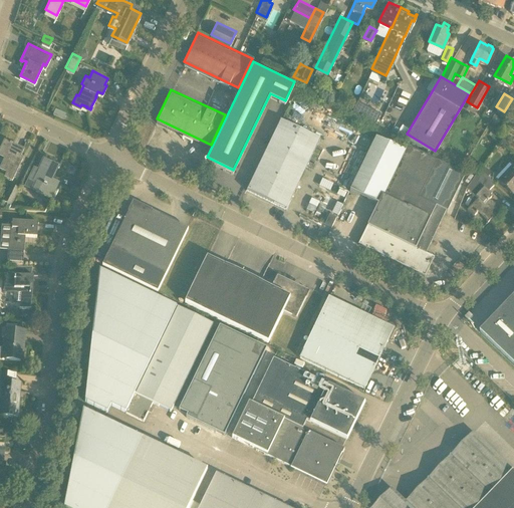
[(375,118),(380,109),(357,96),(353,107),(375,118)]
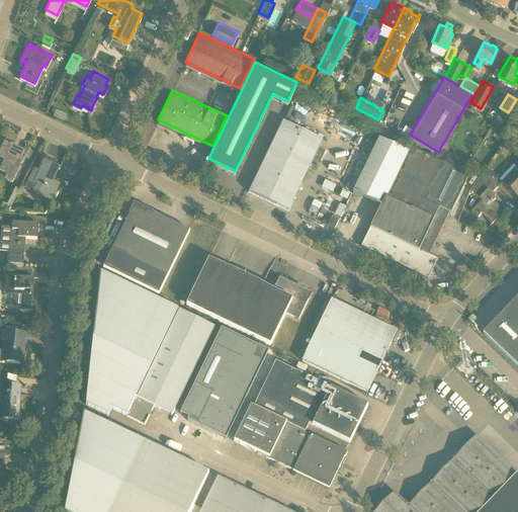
[(293,121),(282,116),(249,187),(288,206),(322,136),(316,133),(326,110),(303,99),(293,121)]
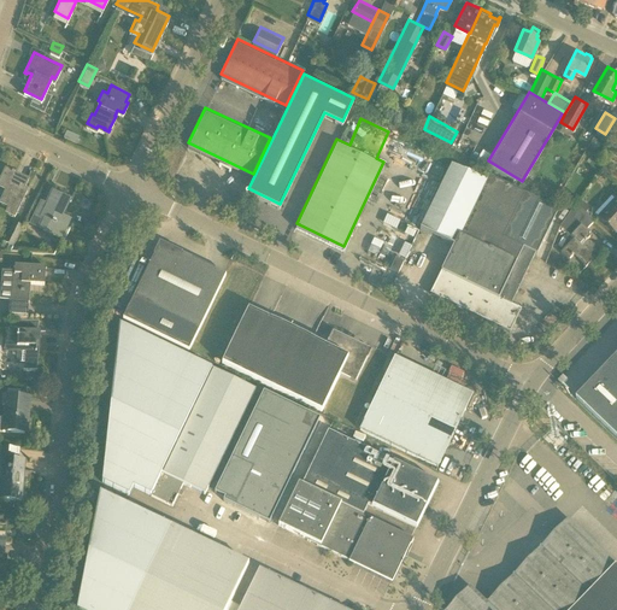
[(453,240),(430,288),(510,327),(521,304),(511,299),(535,247),(536,248),(559,201),(550,197),(548,198),(547,197),(546,198),(488,170),(486,175),(452,158),(421,224),(453,240)]
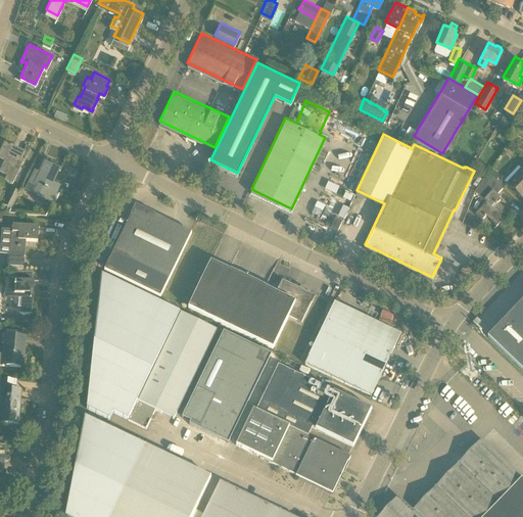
[(179,145),(187,148),(191,141),(182,137),(179,145)]
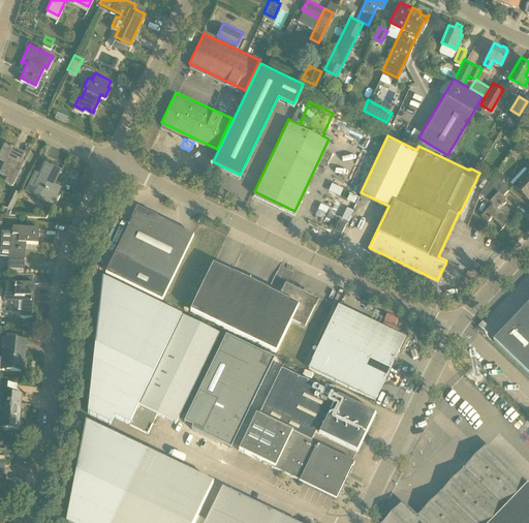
[(12,180),(14,176),(24,158),(21,157),(24,150),(12,145),(12,144),(10,143),(4,141),(0,150),(0,156),(5,158),(0,168),(7,173),(5,177),(12,180)]
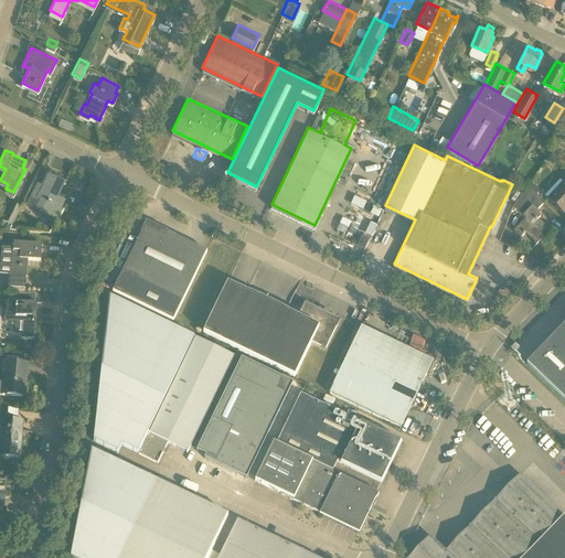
[(560,184),(550,195),(563,207),(564,205),(564,170),(562,174),(564,176),(564,180),(561,185),(560,184)]
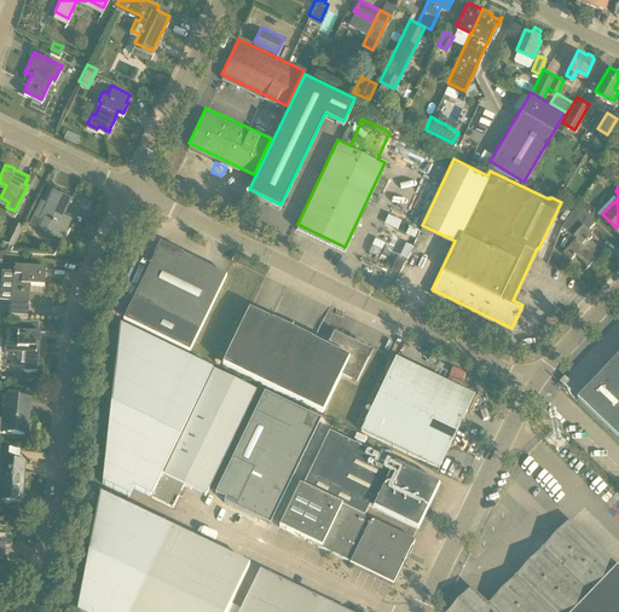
[(45,205),(39,202),(35,209),(44,214),(39,223),(62,234),(70,217),(63,212),(70,196),(53,188),(45,205)]
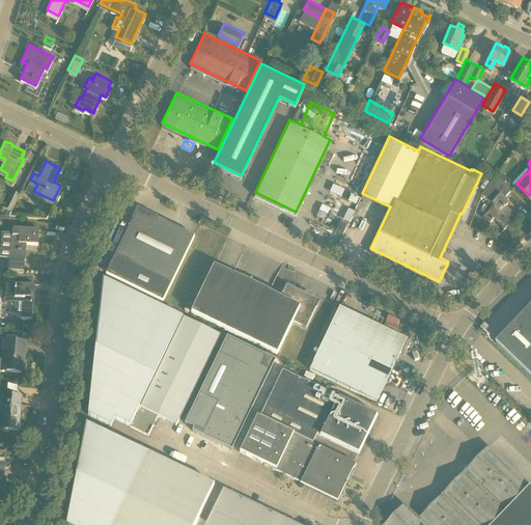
[(512,185),(504,178),(498,172),(482,190),(494,201),(482,213),(491,220),(494,216),(504,225),(516,212),(506,201),(508,199),(504,195),(505,193),(504,193),(512,185)]
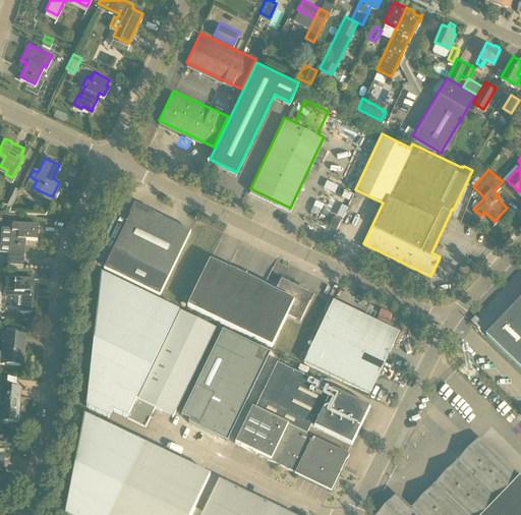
[(4,199),(11,204),(19,186),(11,183),(4,199)]
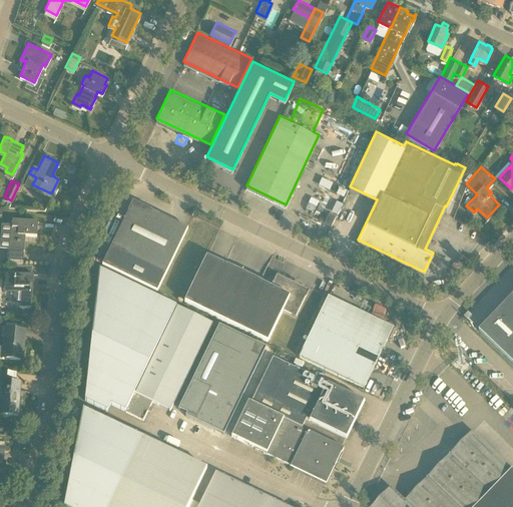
[(129,274),(160,210),(151,205),(132,196),(128,206),(102,260),(129,274)]
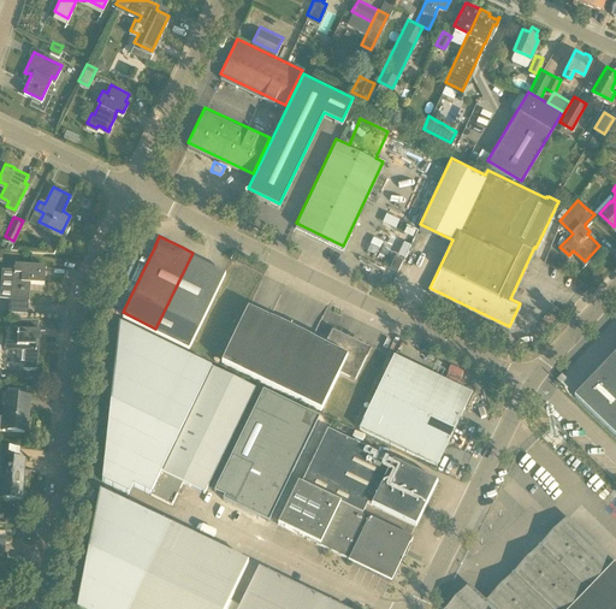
[(396,249),(390,264),(397,267),(403,253),(396,249)]
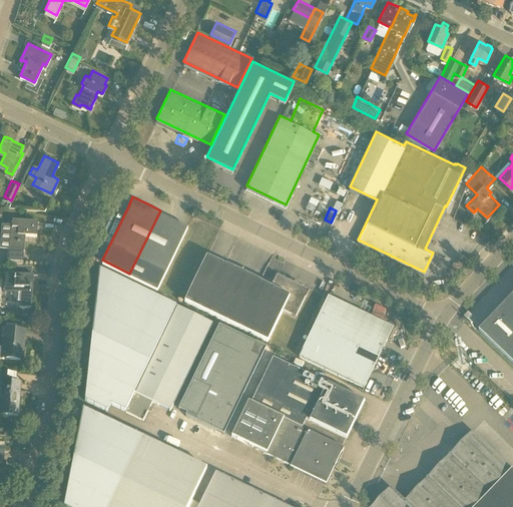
[(160,210),(129,274),(157,287),(187,223),(160,210)]
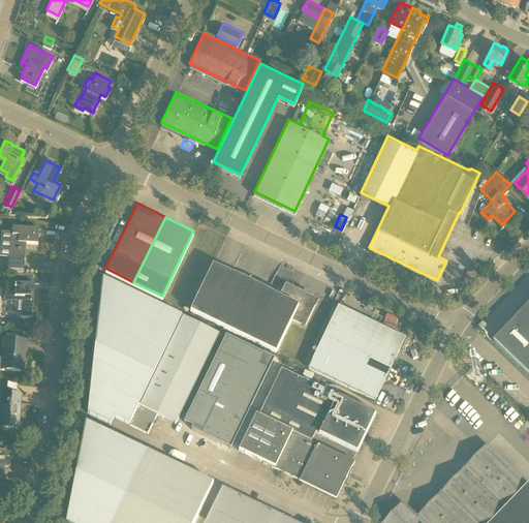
[(26,239),(38,240),(39,224),(13,221),(10,253),(25,254),(26,239)]
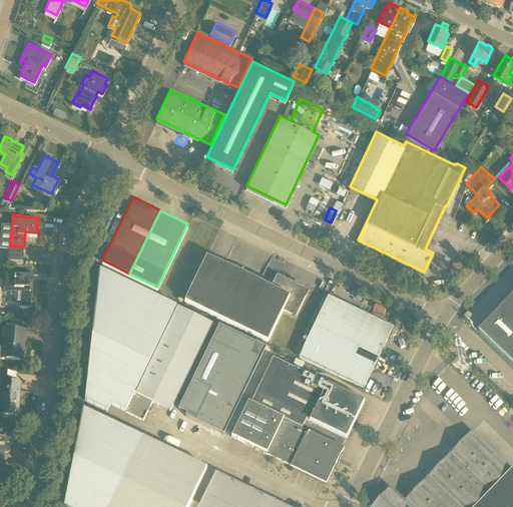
[(296,313),(309,286),(299,280),(300,278),(295,276),(294,278),(277,270),(271,283),(206,252),(184,298),(268,338),(283,306),(296,313)]
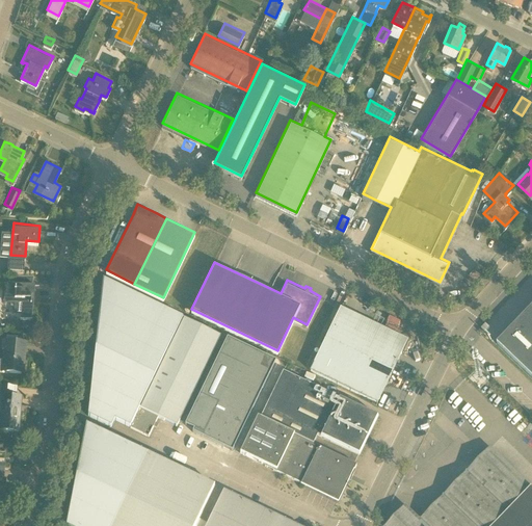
[(12,268),(11,279),(7,279),(5,298),(15,299),(14,310),(21,310),(20,315),(32,315),(35,281),(32,281),(33,270),(12,268)]
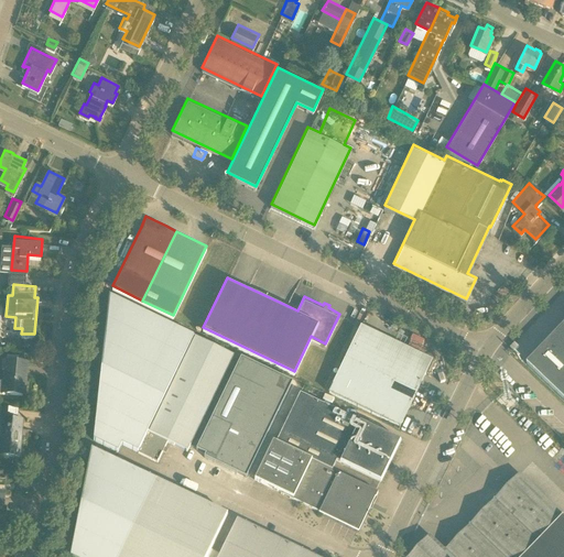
[(187,446),(234,351),(109,291),(94,435),(118,447),(121,439),(158,457),(167,437),(187,446)]
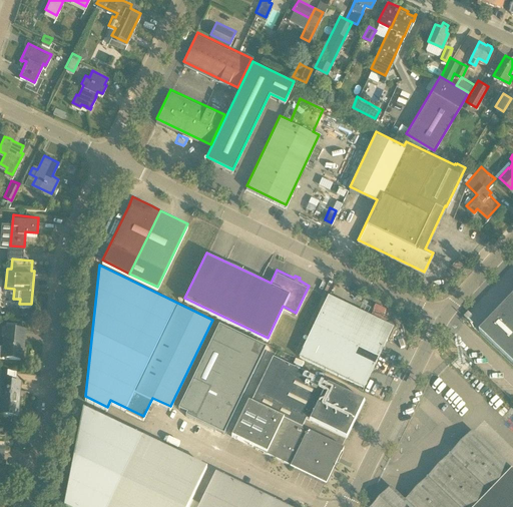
[(512,309),(512,291),(504,301),(512,309)]
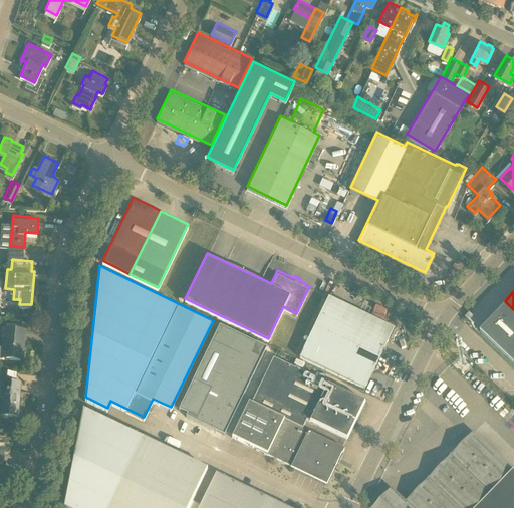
[(394,324),(328,292),(299,353),(364,385),(394,324)]
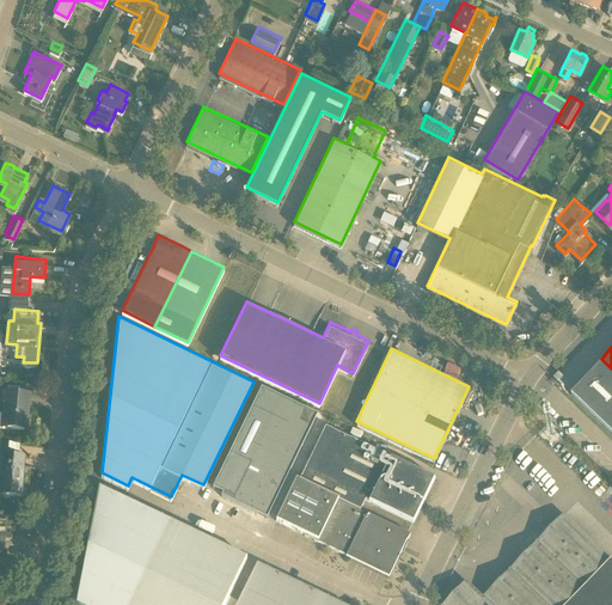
[(611,427),(611,368),(601,359),(571,390),(611,427)]
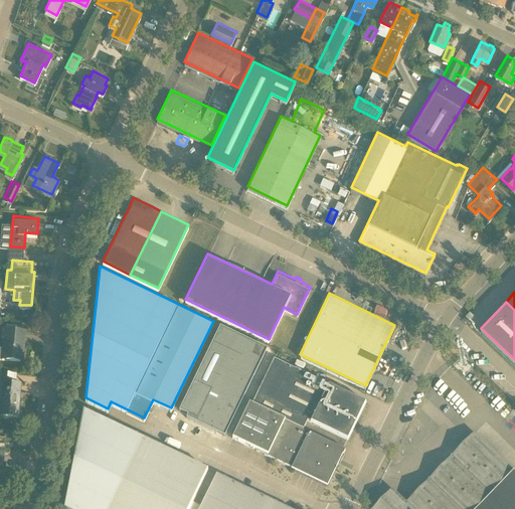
[(187,413),(224,432),(251,375),(267,345),(220,322),(179,406),(188,410),(187,413)]
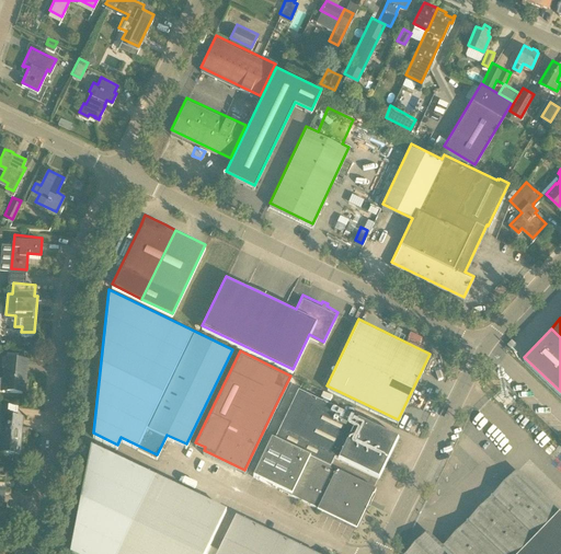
[(0,385),(6,387),(24,389),(25,378),(23,378),(25,356),(6,355),(3,374),(0,373),(0,385)]
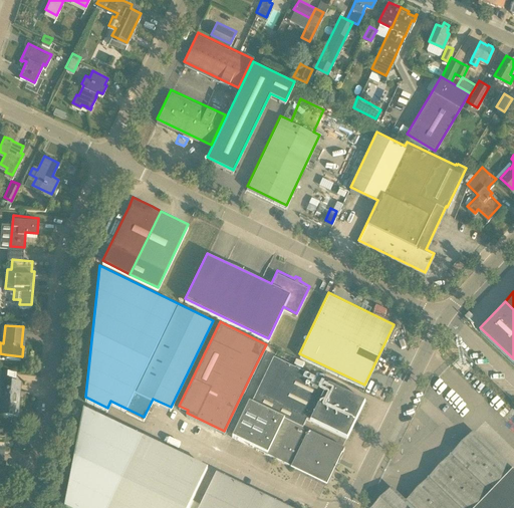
[(306,416),(346,435),(364,398),(273,353),(252,399),(284,415),(302,424),(306,416)]
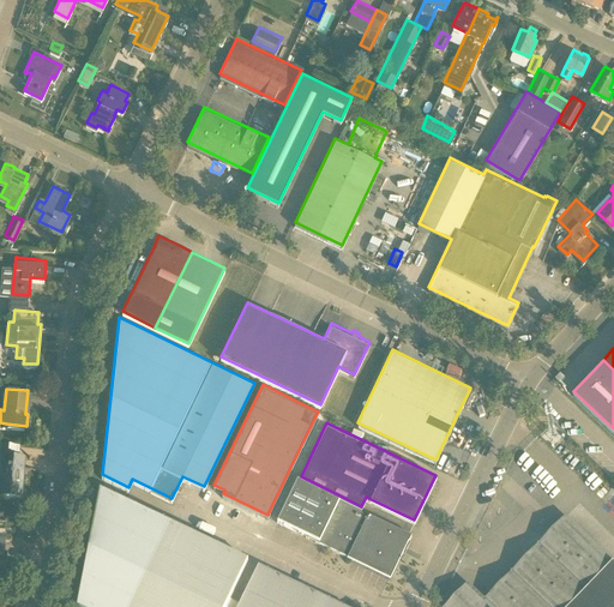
[(24,454),(18,452),(2,451),(0,479),(0,490),(20,492),(24,454)]
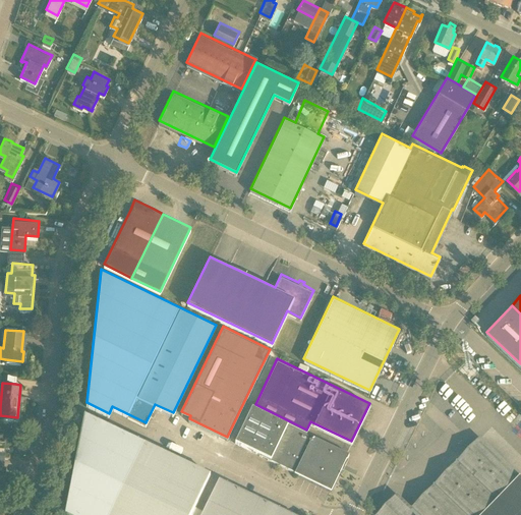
[(288,420),(255,404),(252,403),(235,439),(259,450),(259,451),(271,457),(288,420)]
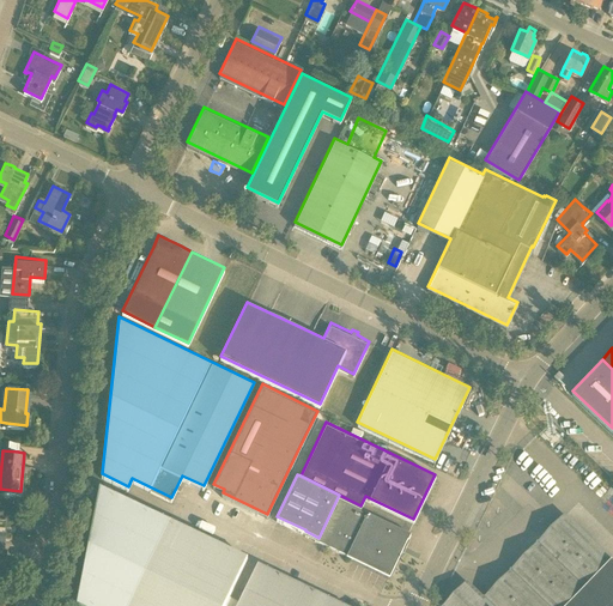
[(352,605),(258,559),(238,599),(229,594),(234,585),(232,585),(247,555),(99,484),(77,600),(89,605),(222,605),(224,603),(231,605),(352,605)]
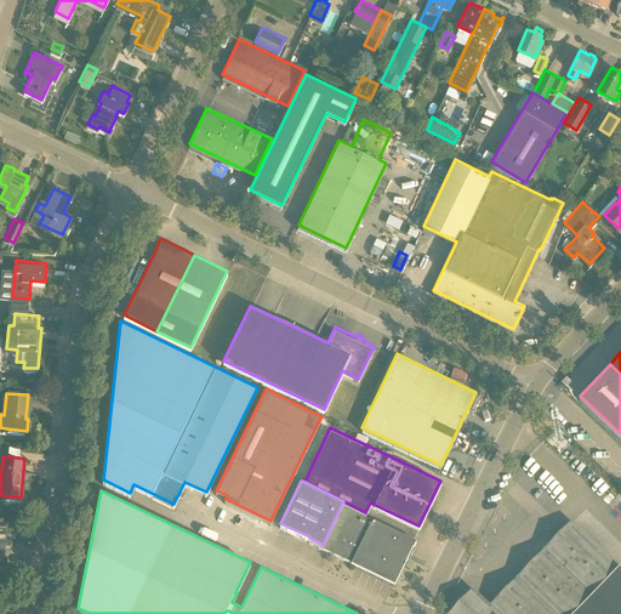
[(387,575),(394,578),(411,541),(414,543),(416,536),(365,512),(343,501),(323,545),(357,561),(358,560),(388,574),(387,575)]
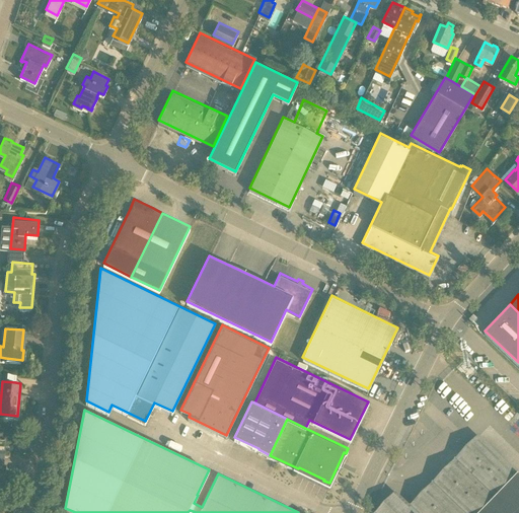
[(518,512),(518,470),(478,432),(400,512),(518,512)]
